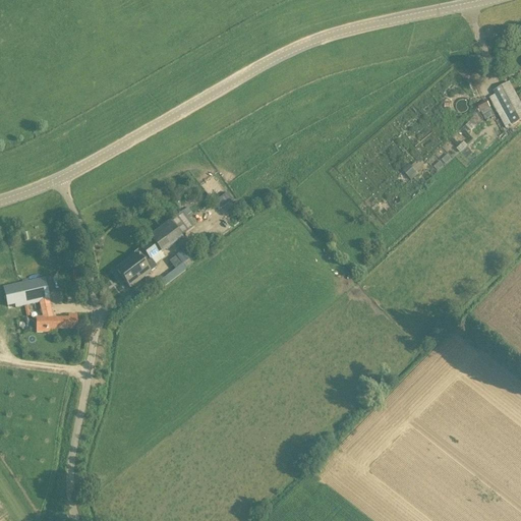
[(520,102),(510,82),(493,92),(495,96),(489,99),(506,129),(520,120),(520,102)]
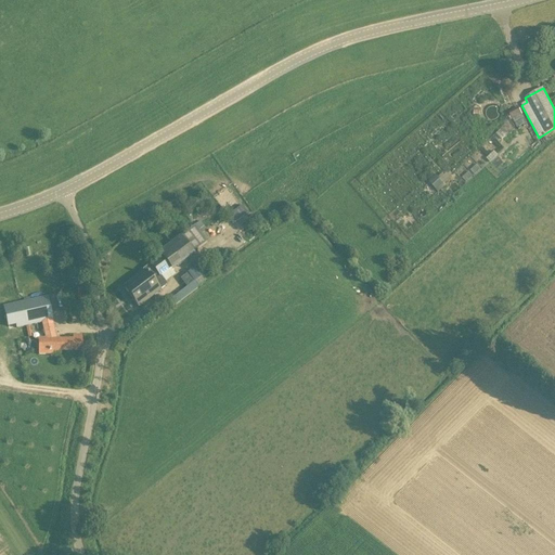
[(508,113),(512,119),(521,115),(518,107),(508,113)]
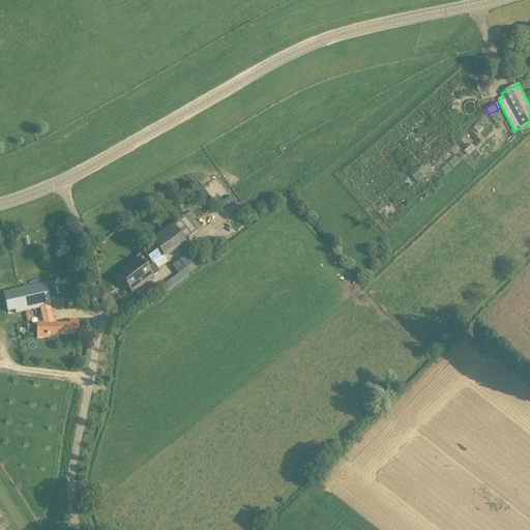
[(477,125),(474,129),(478,134),(482,129),(477,125)]
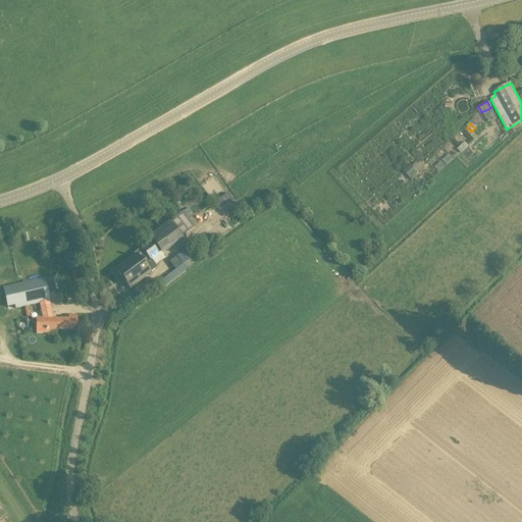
[(464,143),(458,150),(461,153),(468,147),(464,143)]
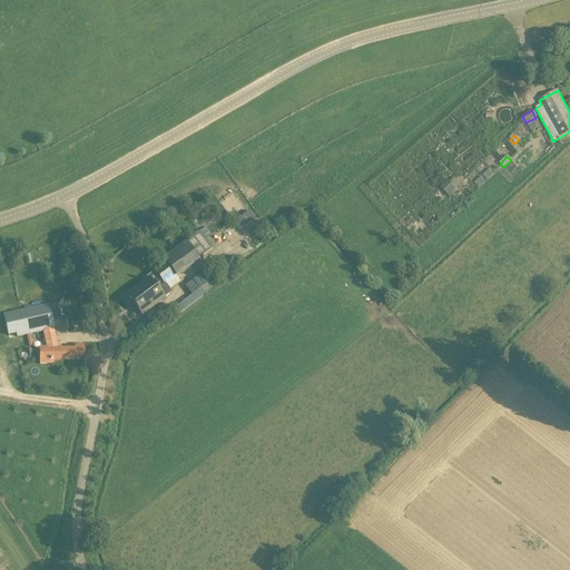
[(490,169),(483,175),(487,179),(493,174),(490,169)]
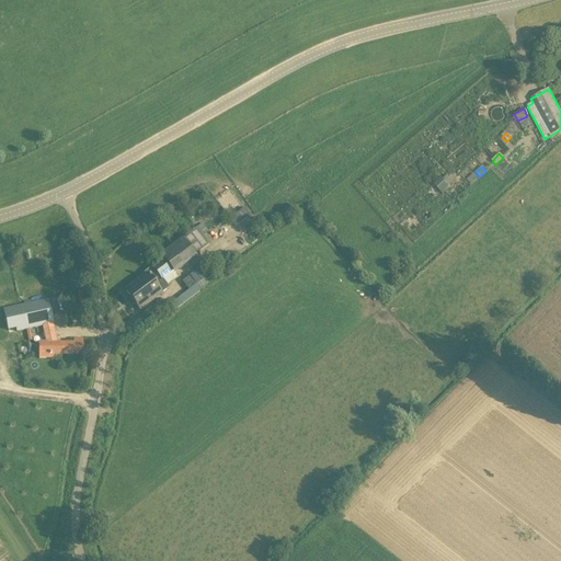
[(473,174),(467,180),(471,184),(478,179),(473,174)]
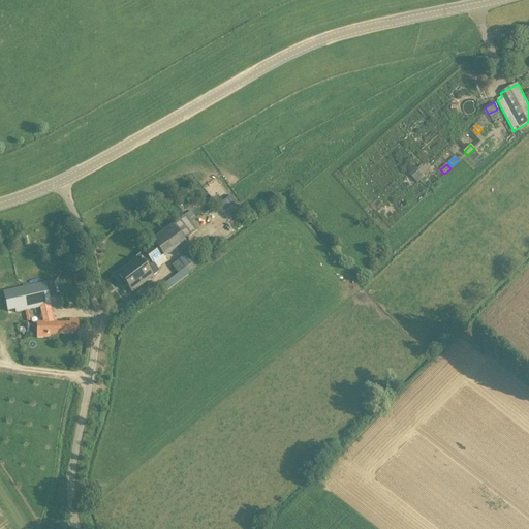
[(417,169),(410,176),(415,181),(423,175),(417,169)]
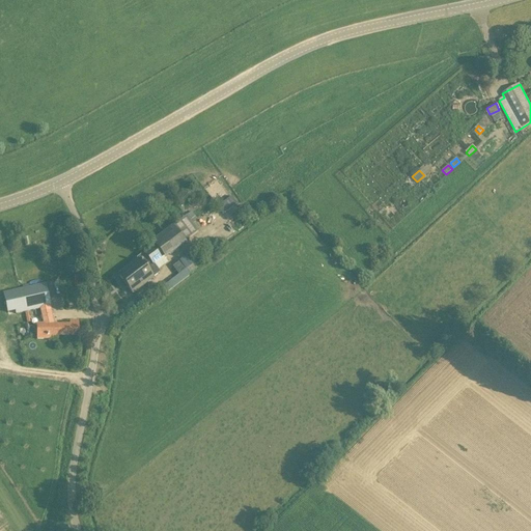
[(223,214),(236,203),(231,196),(217,206),(223,214)]
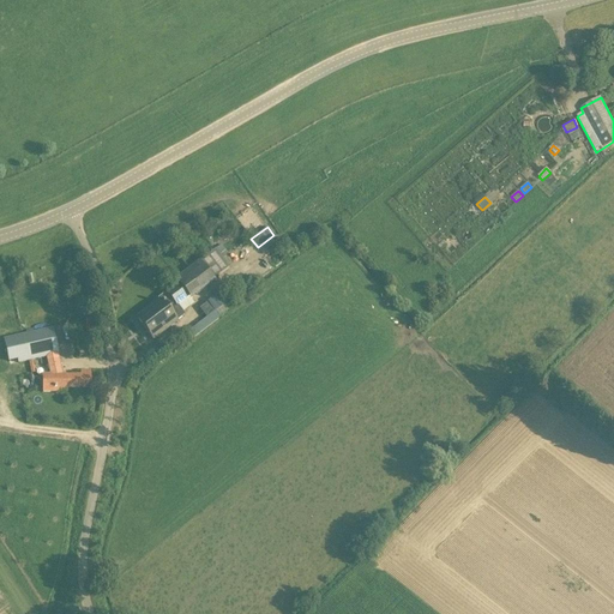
[(178,283),(166,293),(158,299),(160,301),(138,319),(152,339),(176,321),(184,315),(178,307),(188,299),(191,301),(215,282),(214,280),(227,269),(214,252),(200,262),(199,260),(174,278),(178,283)]
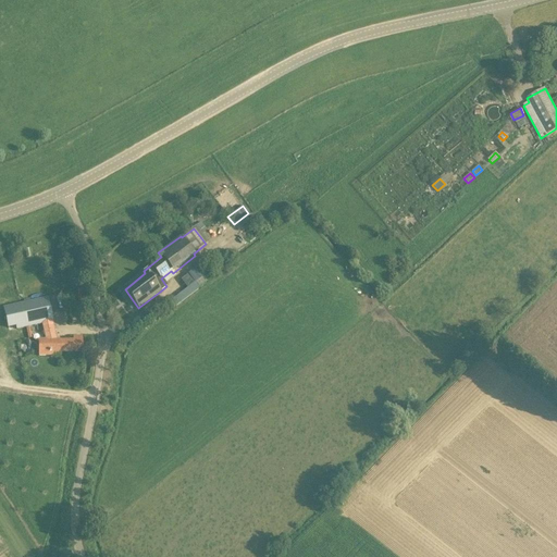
[(188,273),(195,282),(209,271),(202,262),(188,273)]
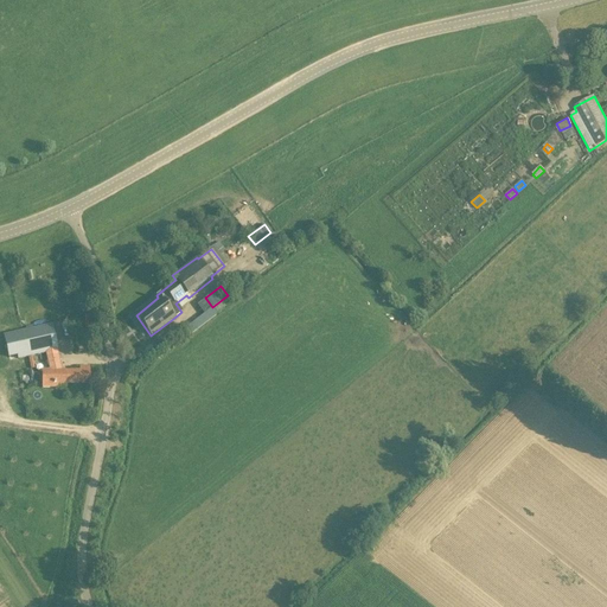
[(216,312),(212,307),(189,325),(192,330),(216,312)]
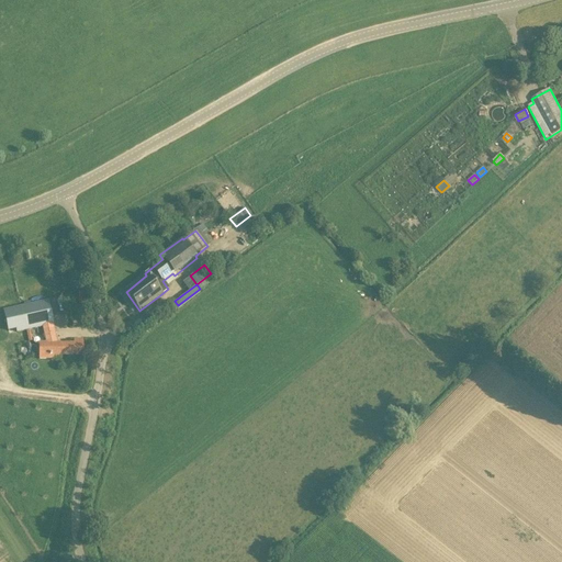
[(48,300),(0,311),(0,319),(3,336),(34,329),(36,337),(44,335),(46,344),(40,344),(40,359),(51,359),(51,356),(82,356),(82,339),(74,339),(74,344),(56,344),(53,325),(54,325),(48,300)]
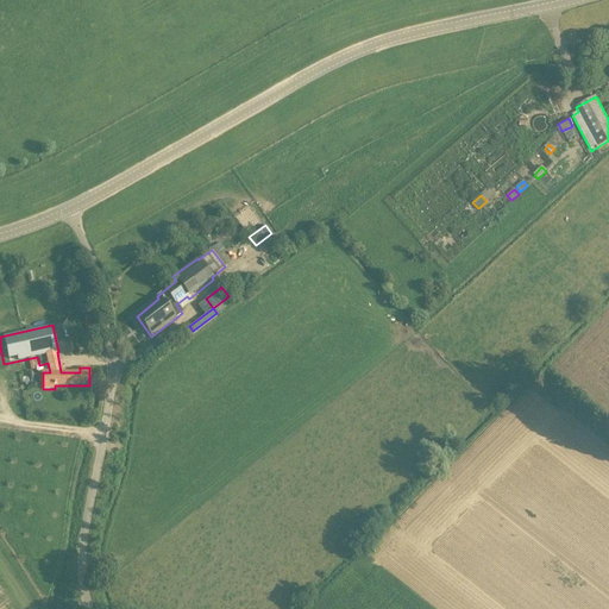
[(54,469),(58,454),(52,452),(48,466),(54,469)]
